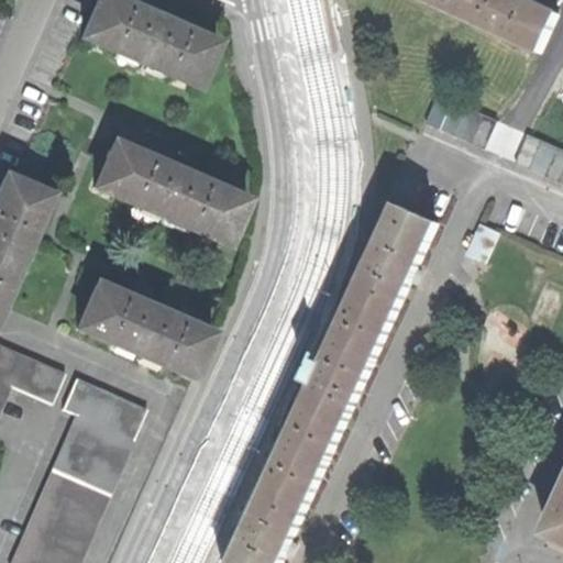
[(151,15),(114,0),(97,0),(81,36),(197,87),(216,44),(151,15)]
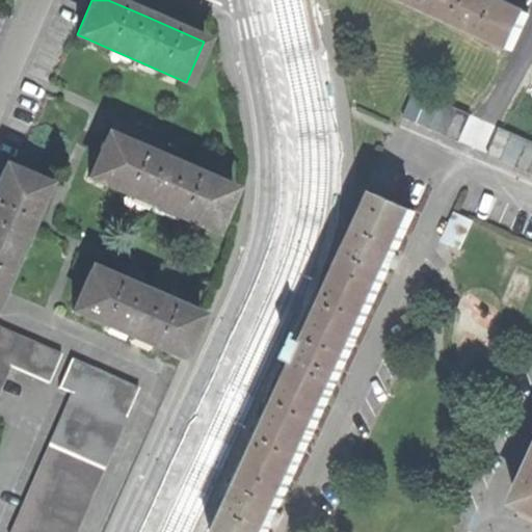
[(403,0),(444,18),(451,0),(403,0)]
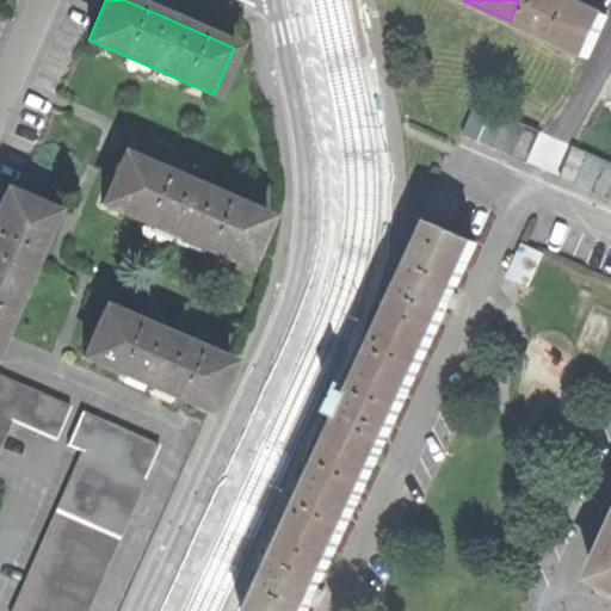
[(574,0),(518,0),(510,20),(590,56),(608,14),(574,0)]
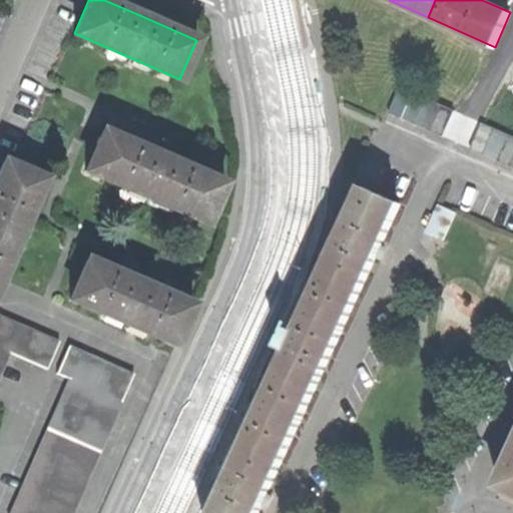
[(512,88),(512,56),(501,83),(512,88)]
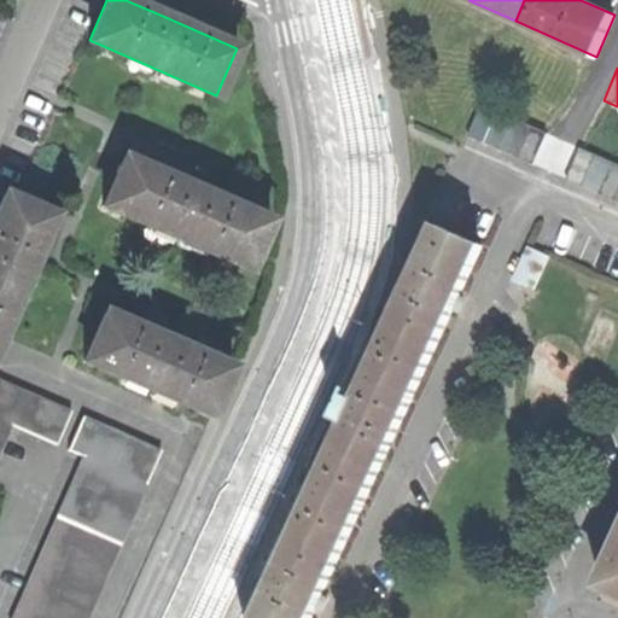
[(617,199),(617,159),(487,101),(472,133),(617,199)]
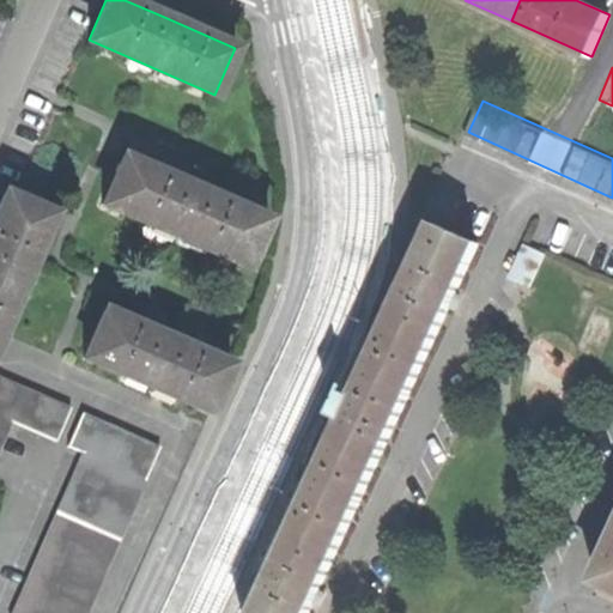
[(111,182),(103,202),(247,267),(268,218),(125,155),(111,182)]
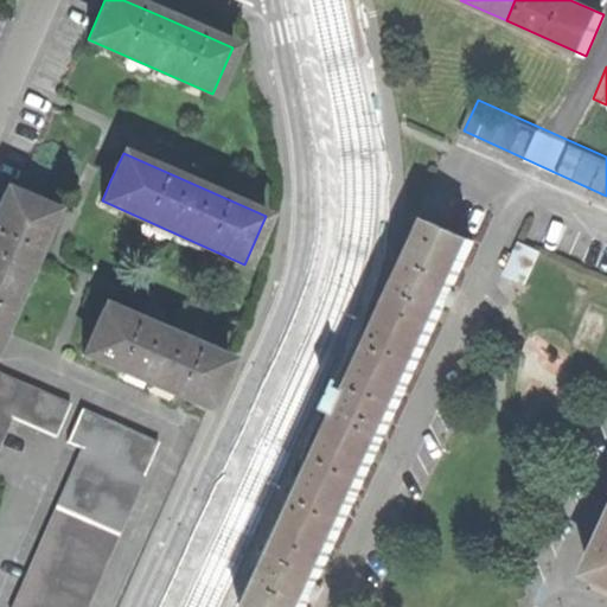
[(0,327),(51,210),(4,189),(0,198),(0,327)]
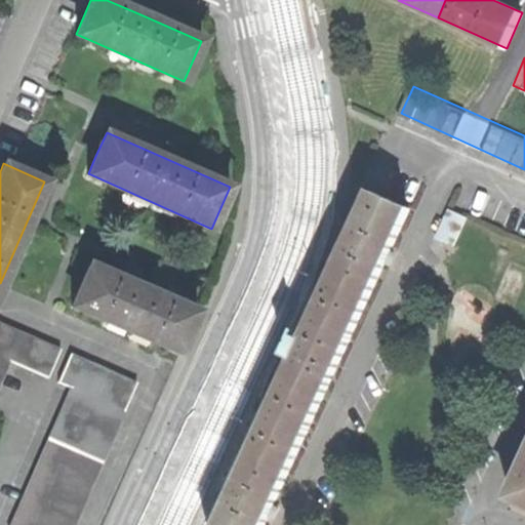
[(372,194),(328,288),(366,304),(386,259),(407,209),(372,194)]
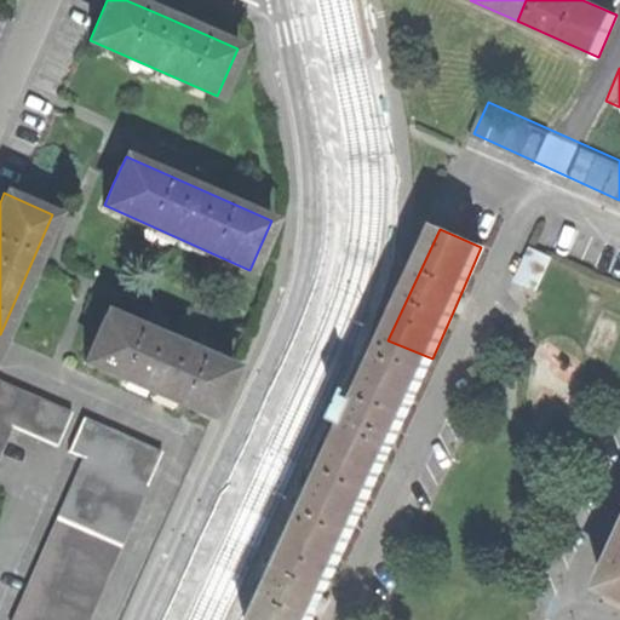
[(540,286),(552,252),(533,246),(521,279),(540,286)]
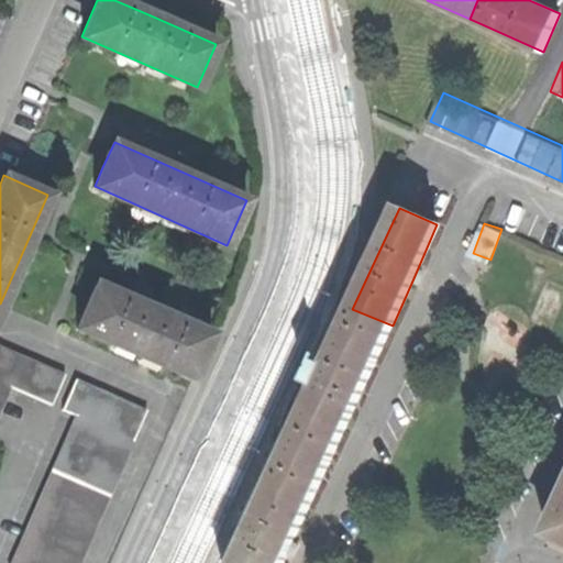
[(211,334),(96,284),(86,304),(76,328),(191,378),(211,334)]
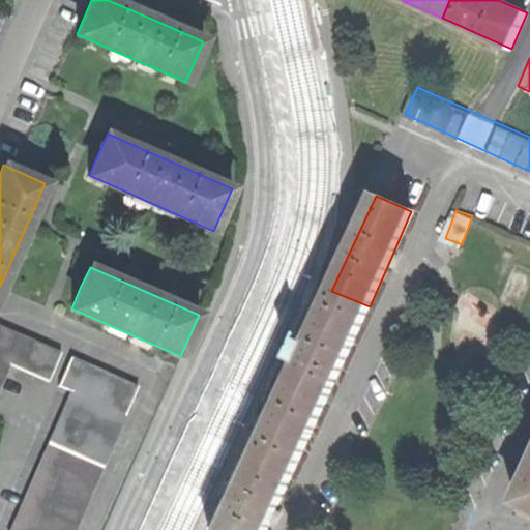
[(287,386),(252,463),(288,478),(370,306),(331,291),(287,386)]
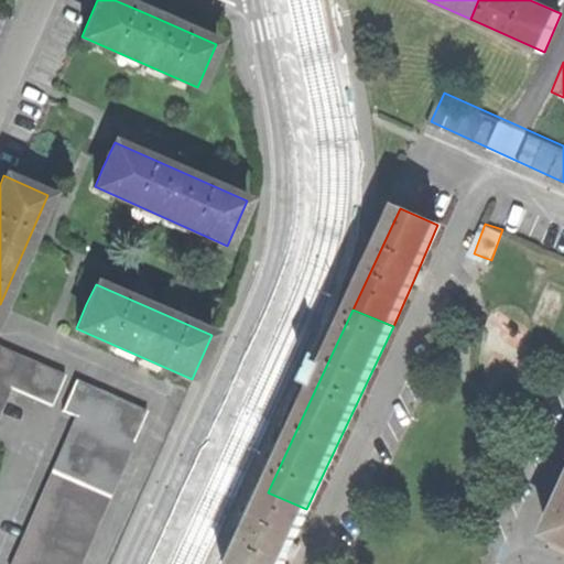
[(0,344),(0,416),(13,387),(54,405),(68,375),(0,344)]
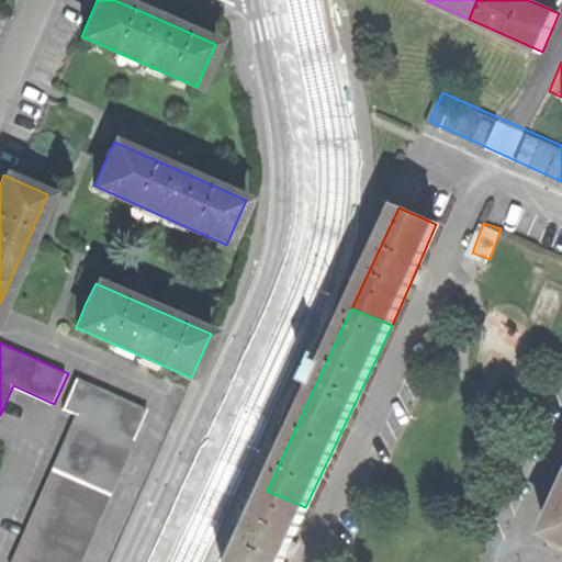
[(76,561),(146,408),(77,378),(63,408),(76,414),(9,561),(76,561)]
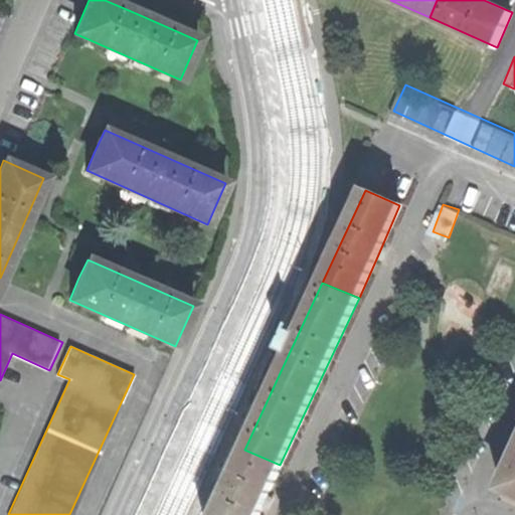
[(213,514),(255,514),(260,507),(280,465),(244,450),(213,514)]
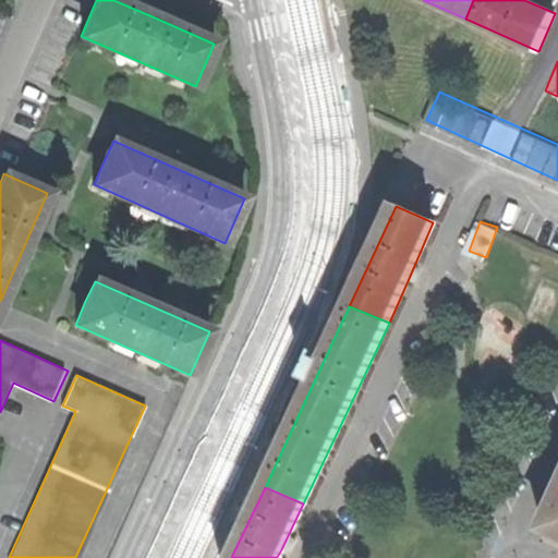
[(557,496),(543,530),(557,536),(557,496)]
